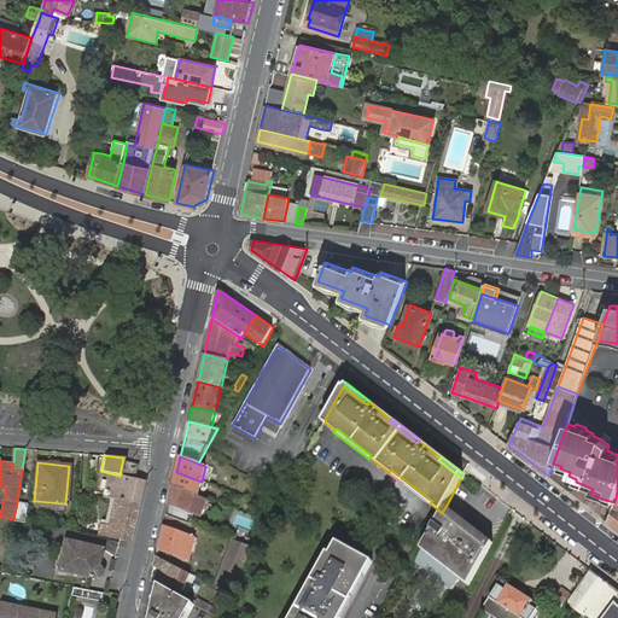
[(124,462),(121,474),(134,477),(136,465),(124,462)]
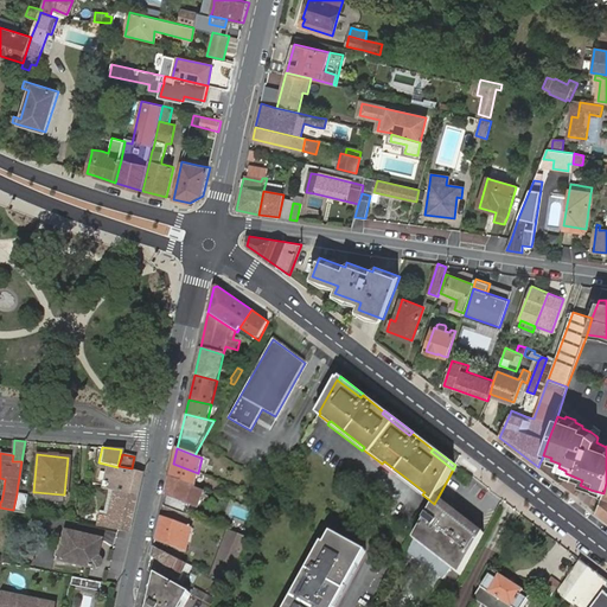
[(421,496),(422,494),(425,492),(384,461),(382,464),(381,465),(421,496)]
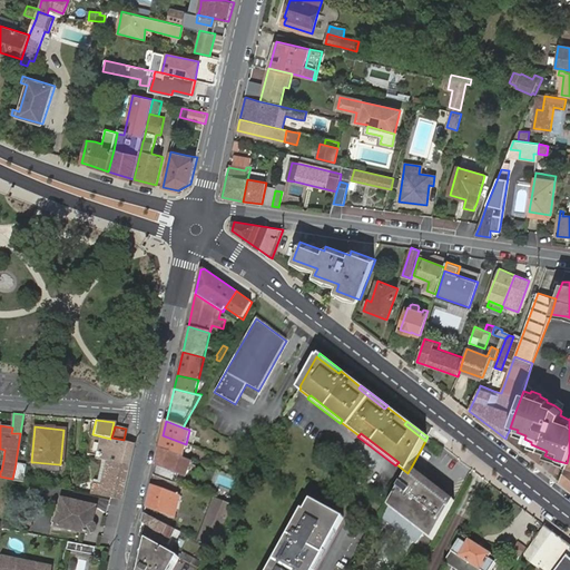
[(182,457),(184,458),(186,444),(163,435),(159,449),(182,457)]
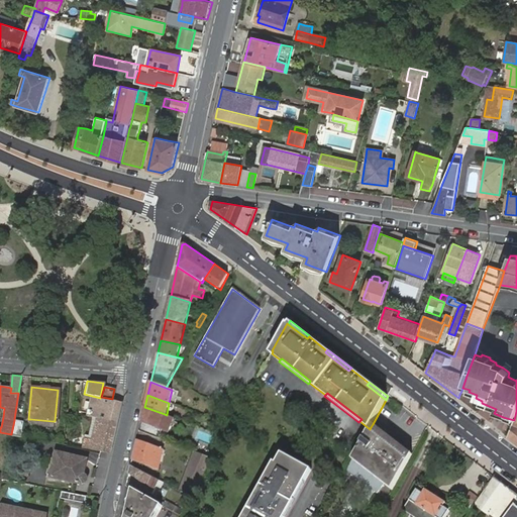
[(96,418),(115,422),(120,402),(116,401),(100,398),(92,396),(91,400),(88,416),(92,417),(96,418)]
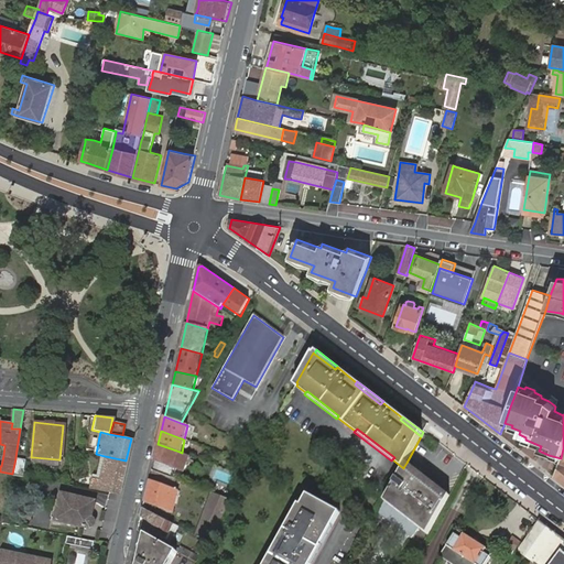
[(158,444),(154,461),(174,468),(176,463),(177,458),(180,452),(158,444)]
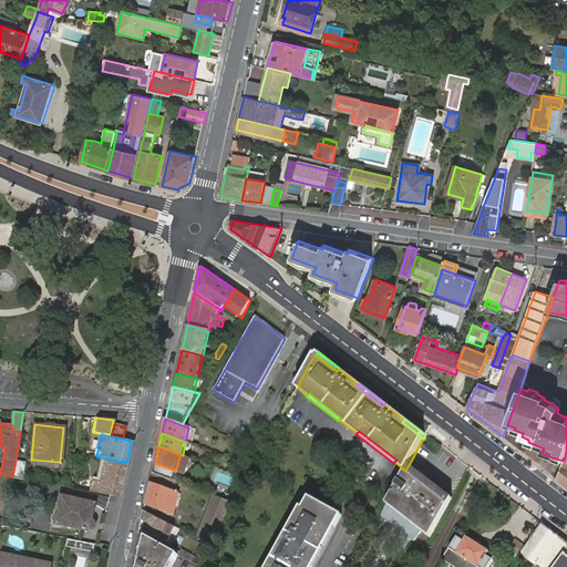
[(566,486),(566,451),(564,461),(563,463),(560,467),(556,478),(566,486)]
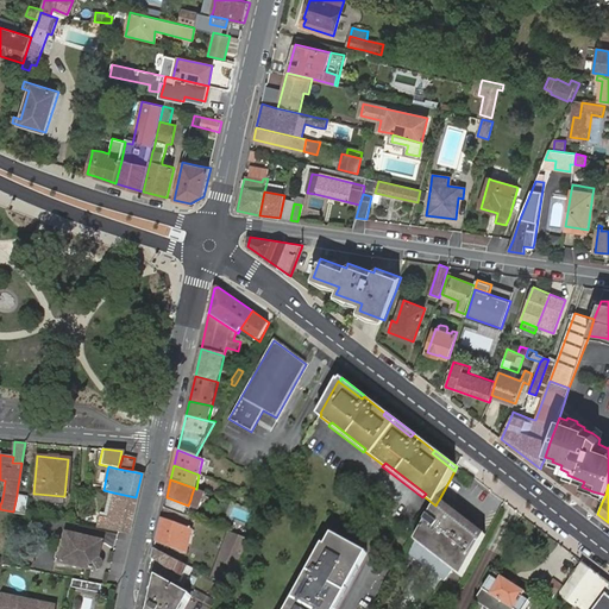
[(196,489),(194,488),(192,495),(190,500),(188,506),(198,510),(205,493),(201,491),(199,490),(196,489)]
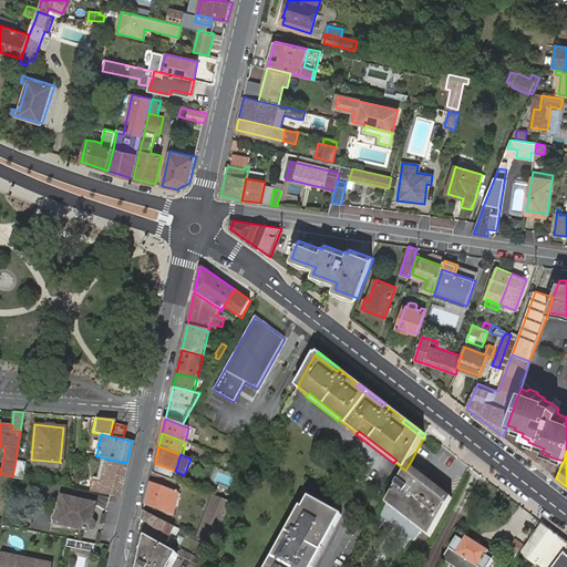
[(101,457),(95,481),(100,482),(105,459),(101,457)]
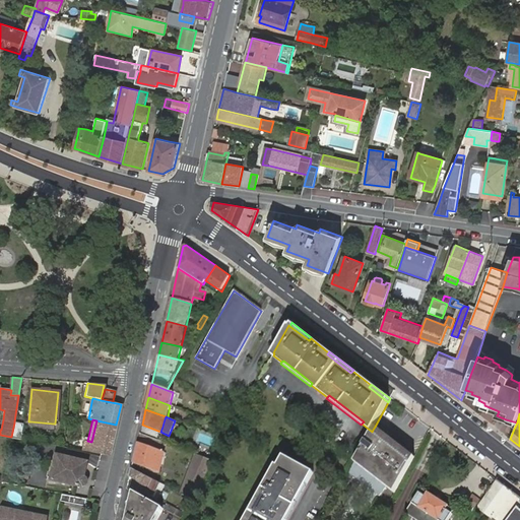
[(82,451),(102,454),(109,455),(116,425),(96,420),(91,442),(87,441),(84,440),(82,451)]
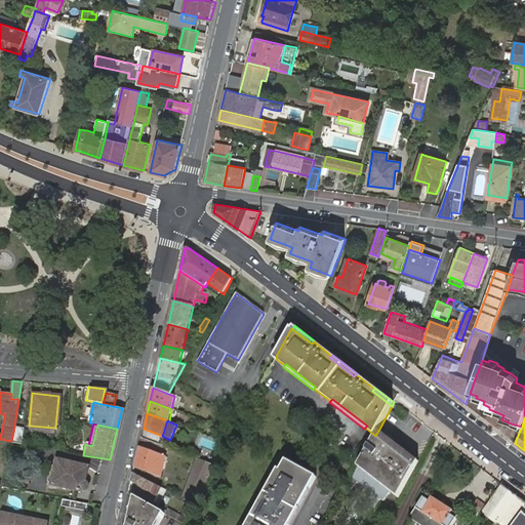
[(53,435),(53,428),(31,426),(30,433),(53,435)]
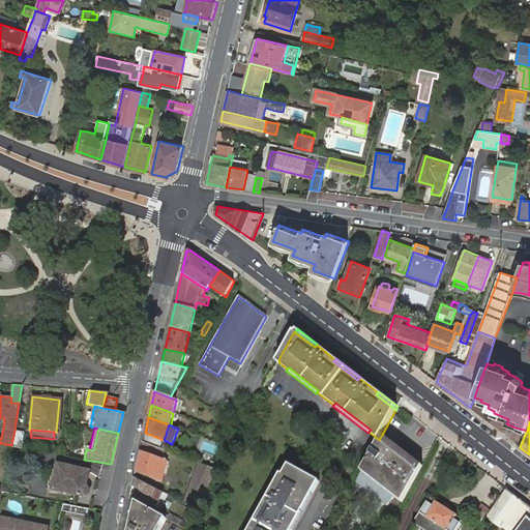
[(11,445),(11,446),(25,449),(26,443),(21,442),(23,432),(15,431),(11,445)]
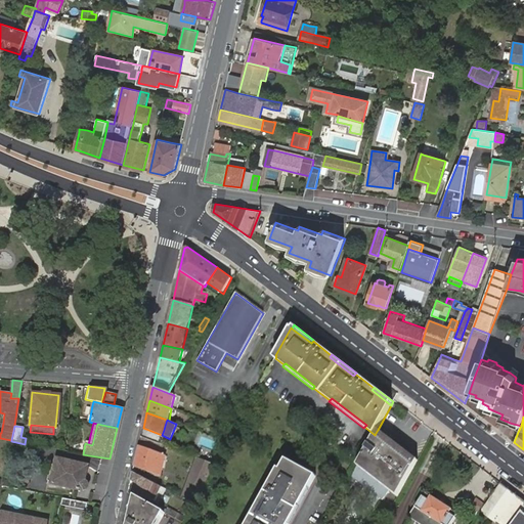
[(411,456),(378,430),(376,433),(375,435),(357,466),(370,476),(384,486),(390,491),(398,497),(407,481),(419,462),(411,456)]
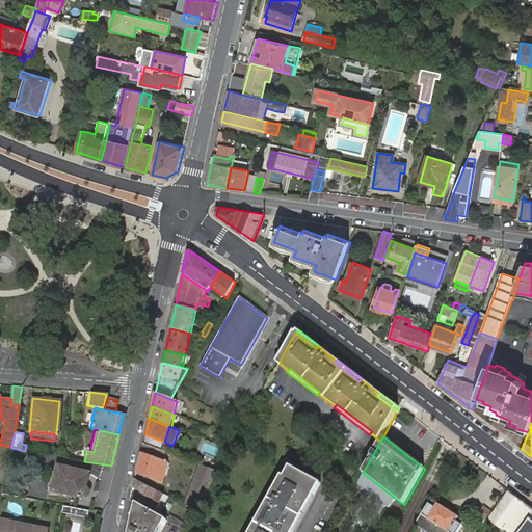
[(145,447),(143,453),(161,457),(162,451),(145,447)]
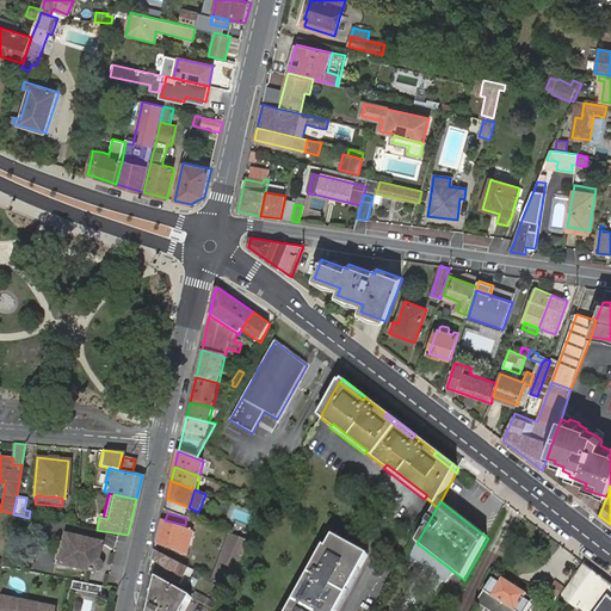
[(162,520),(156,544),(186,556),(189,545),(191,538),(192,531),(162,520)]
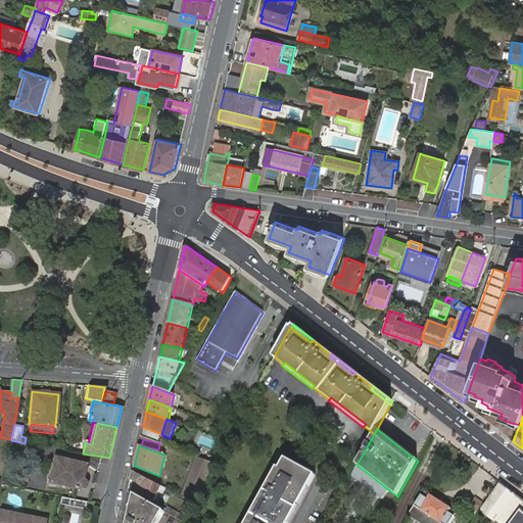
[(79,490),(80,487),(81,487),(82,487),(83,487),(83,486),(84,481),(84,480),(83,479),(82,479),(82,478),(77,477),(78,472),(80,465),(81,463),(54,457),(51,466),(48,480),(48,482),(78,488),(78,490),(79,490)]
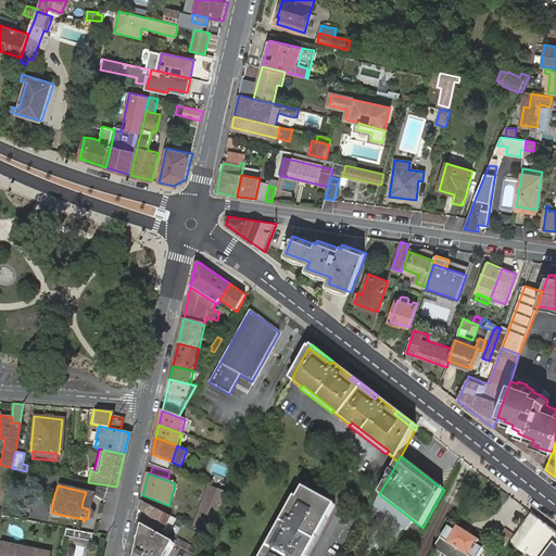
[(196,529),(206,534),(213,522),(218,512),(229,493),(211,487),(200,516),(196,529)]
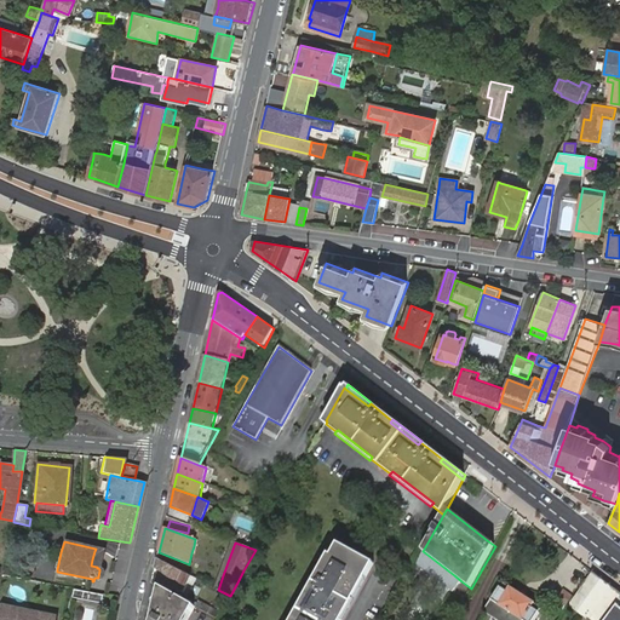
[(339,543),(338,546),(339,547),(368,564),(371,564),(372,561),(339,543)]
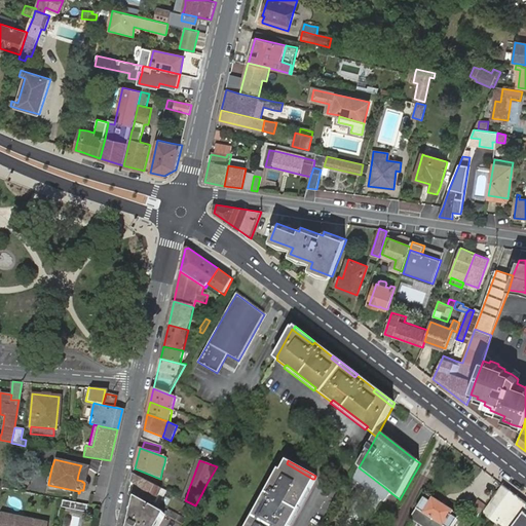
[(289,525),(295,513),(298,509),(308,490),(310,491),(317,478),(315,476),(314,479),(312,479),(288,464),(287,463),(282,472),(274,485),(272,484),(261,504),(263,505),(251,525),(289,525)]
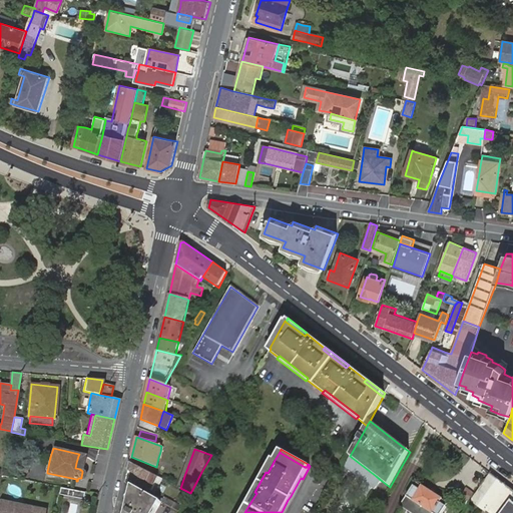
[(265,472),(266,472),(268,473),(275,460),(272,458),(265,472)]
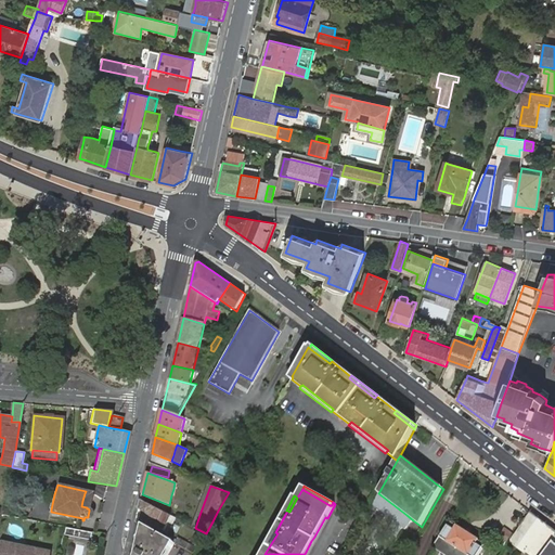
[(141,500),(138,510),(141,511),(144,513),(141,520),(146,523),(165,531),(169,523),(171,516),(145,503),(141,500)]
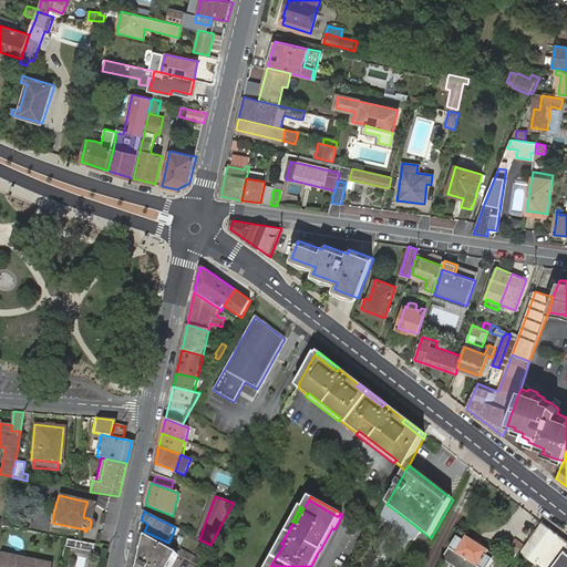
[(525,547),(519,554),(538,566),(537,566),(553,566),(555,565),(563,554),(566,548),(566,544),(559,538),(542,524),(525,547)]
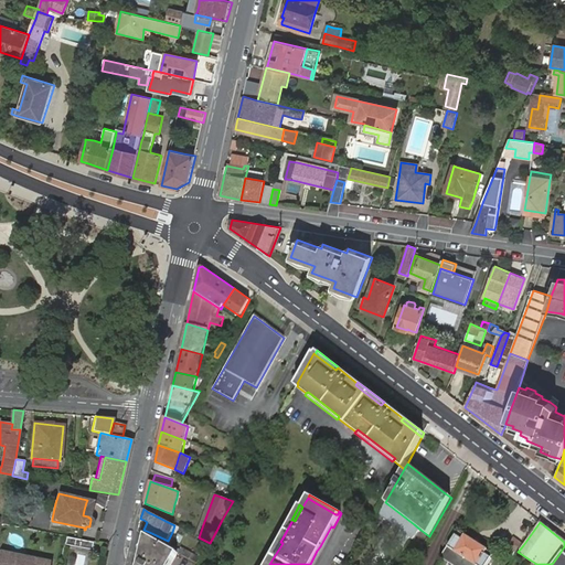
[(313,564),(334,529),(333,528),(331,526),(320,546),(317,551),(310,564),(313,564)]
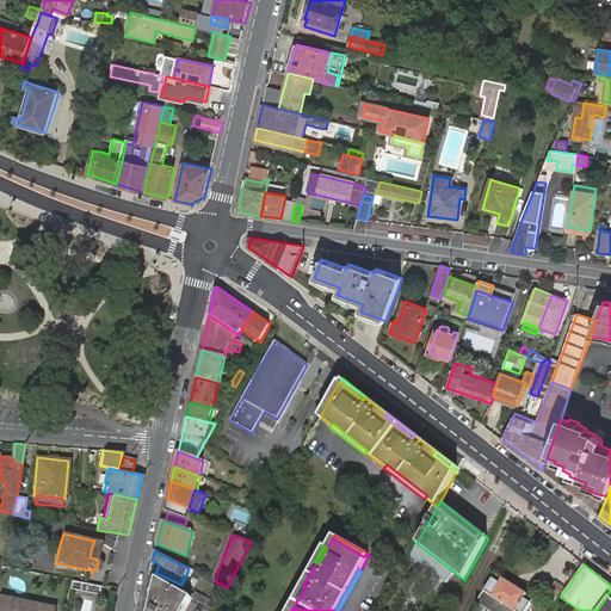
[(141,598),(149,599),(154,579),(146,578),(141,598)]
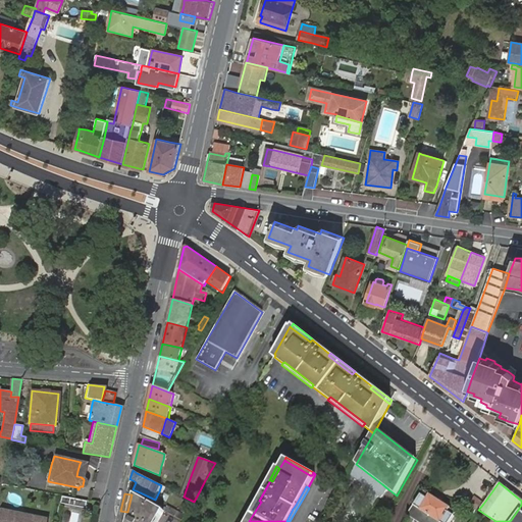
[(157,521),(160,519),(164,511),(163,510),(135,494),(134,499),(133,503),(131,512),(131,513),(128,518),(127,521),(157,521)]
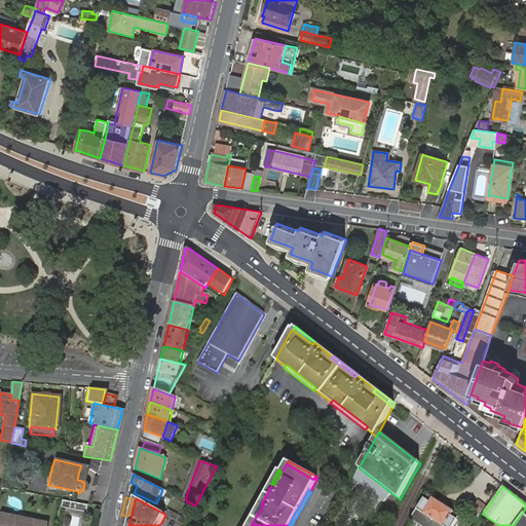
[(430,502),(425,499),(418,510),(411,520),(417,524),(418,525),(420,525),(453,525),(457,520),(452,517),(454,513),(446,508),(442,504),(434,499),(430,502)]
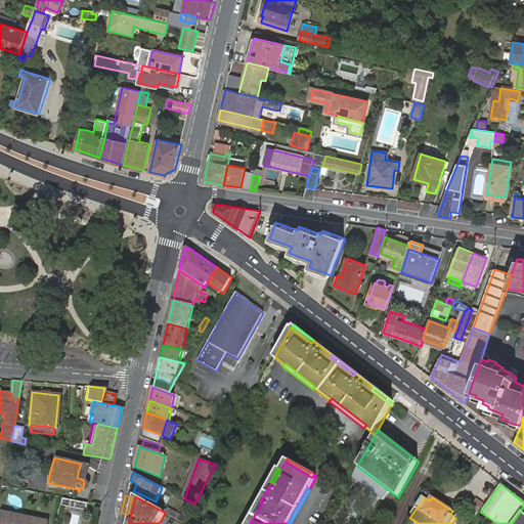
[(473,508),(480,512),(485,506),(478,500),(473,508)]
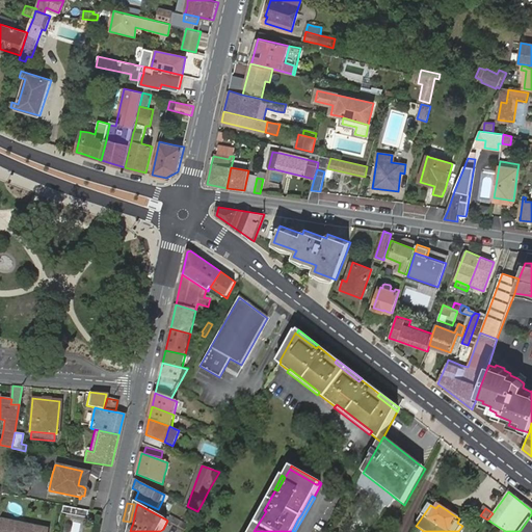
[(249,531),(254,531),(266,511),(264,510),(263,509),(249,531)]
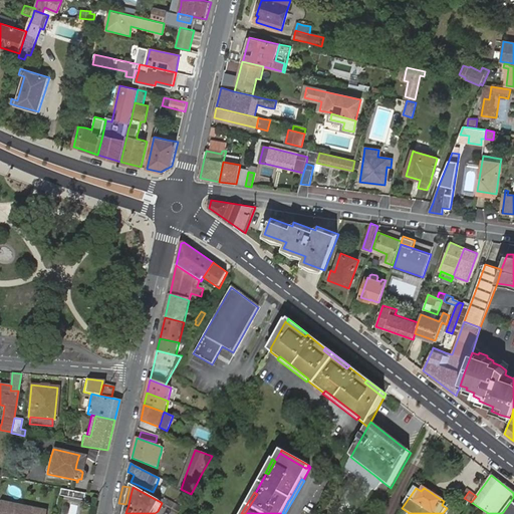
[(162,503),(180,513),(183,507),(166,498),(165,501),(163,500),(161,502),(162,503)]
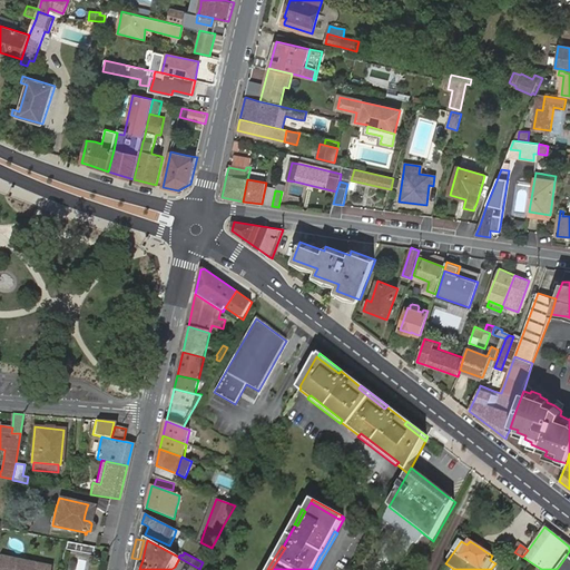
[(0,569),(49,569),(50,567),(16,560),(7,558),(0,556),(0,569)]
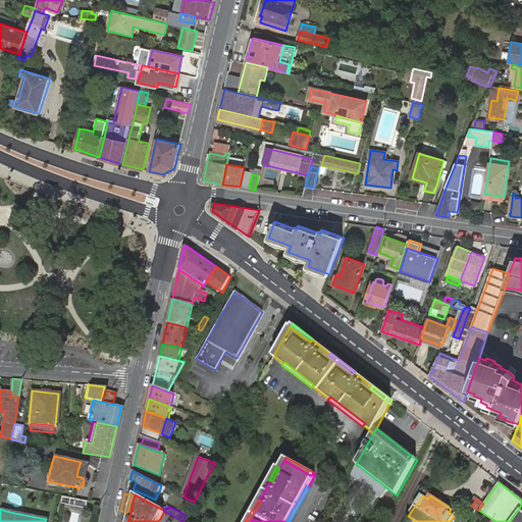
[(521,521),(521,513),(518,510),(511,520),(509,521),(521,521)]
